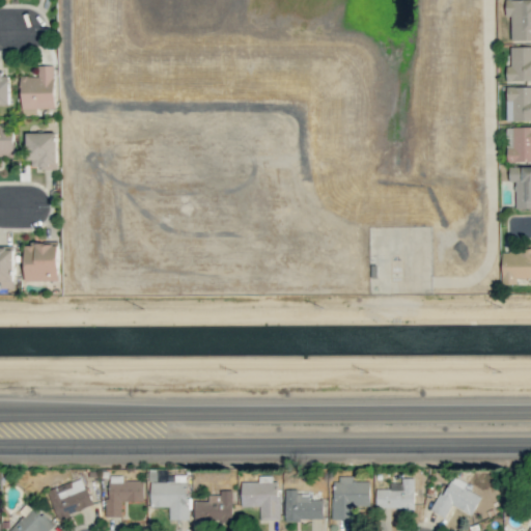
[(512,16),(511,40),(530,39),(530,0),(505,0),(505,16),(512,16)]
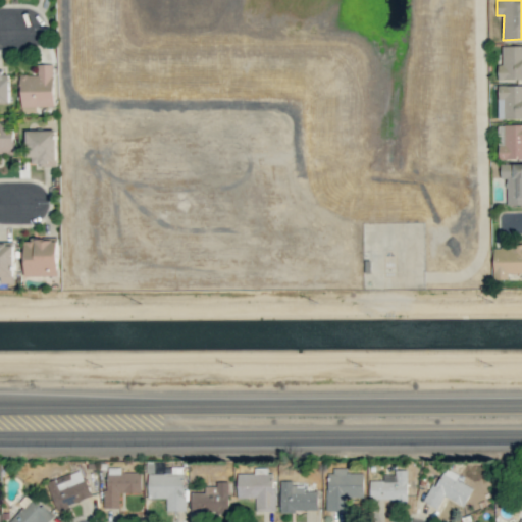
[(521,45),(503,46),(503,64),(498,65),(498,80),(521,79),(521,45)]
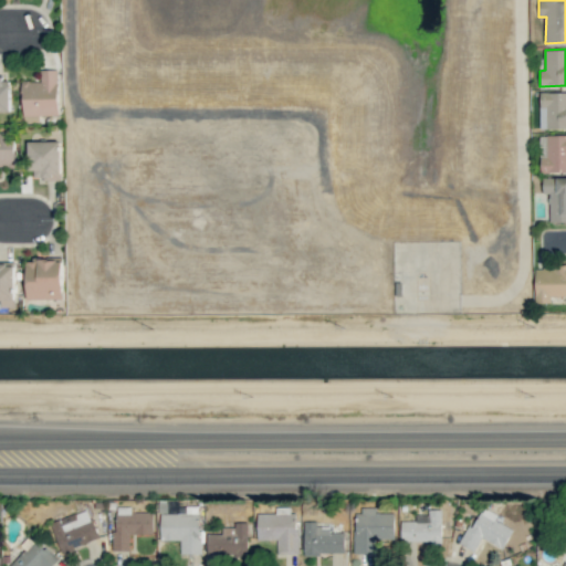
[(59,70),(41,70),(42,81),(23,81),(23,116),(60,115),(59,70)]
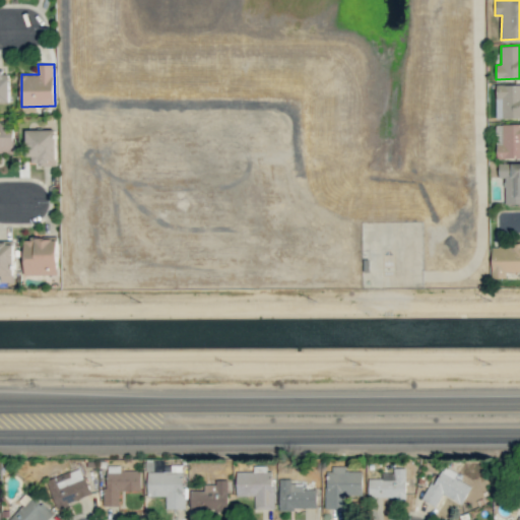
[(0,103),(10,103),(10,72),(0,72),(0,103)]
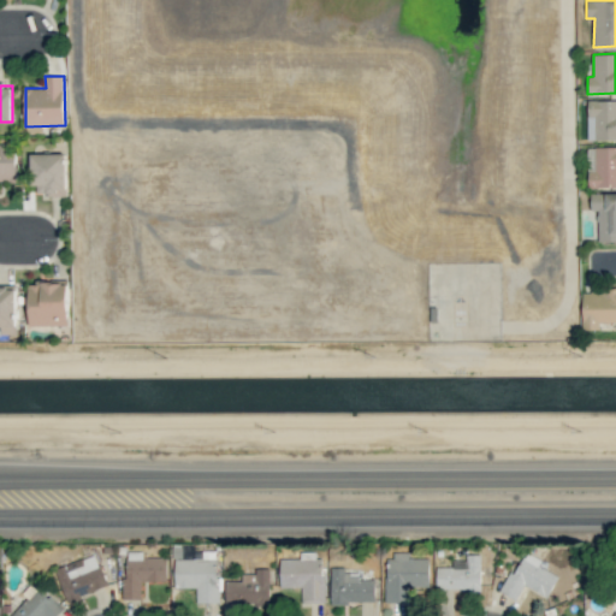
[(615,100),(588,101),(588,117),(596,117),(596,141),(615,140),(615,100)]
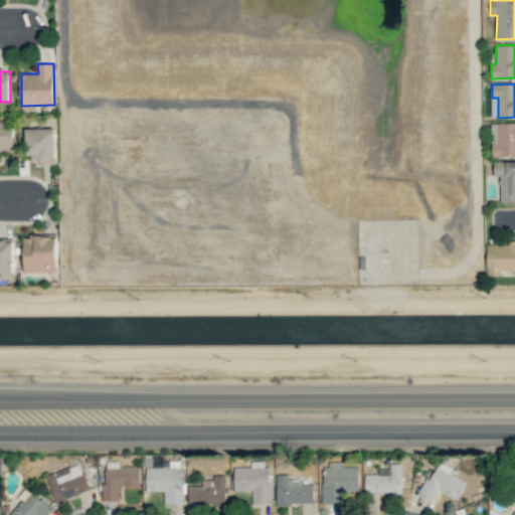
[(0,141),(0,152),(15,151),(14,122),(0,122),(0,141)]
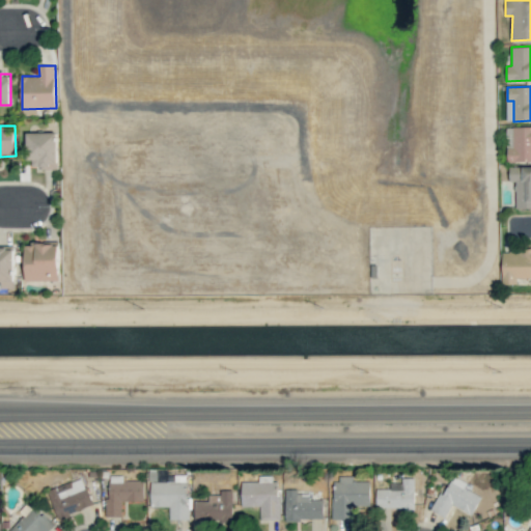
[(507,162),(530,161),(530,126),(507,127),(507,162)]
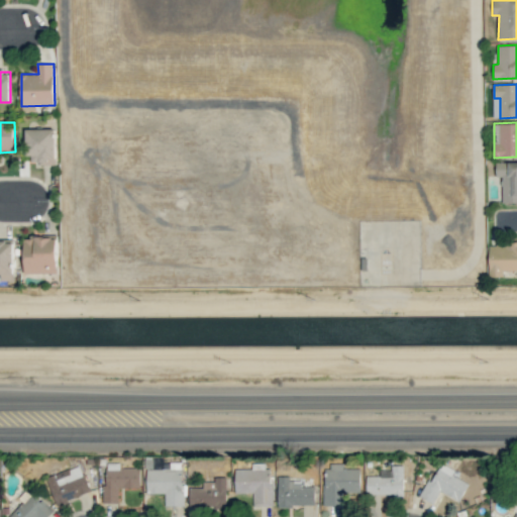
[(56,128),(26,129),(26,156),(33,156),(33,166),(57,165),(56,128)]
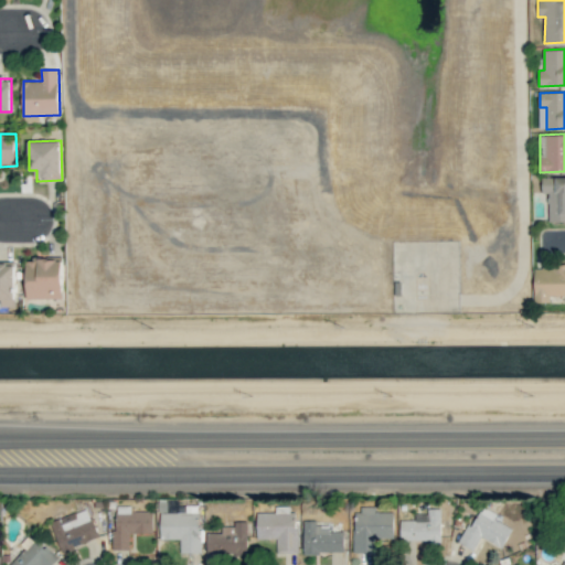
[(564,177),(542,178),(542,193),(548,193),(550,222),(564,221),(564,177)]
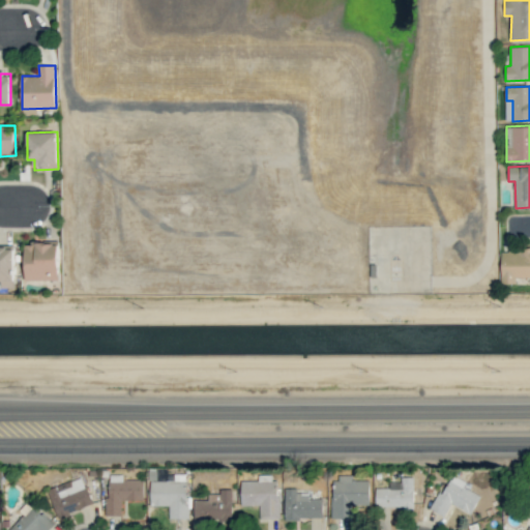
[(59,280),(59,242),(25,243),(26,281),(59,280)]
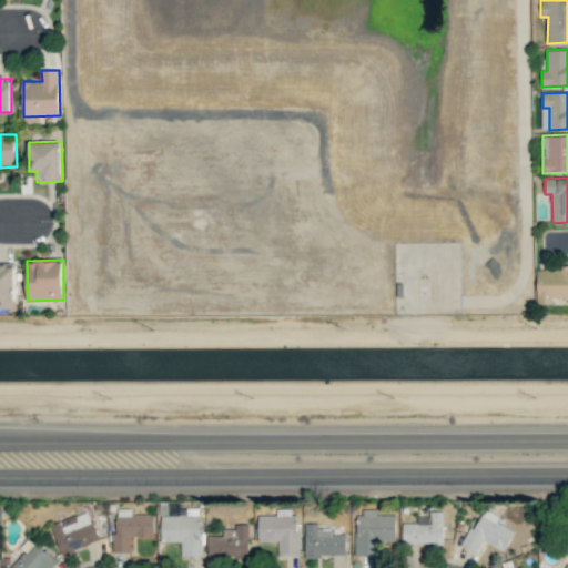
[(0,263),(0,274),(1,308),(16,308),(14,263),(0,263)]
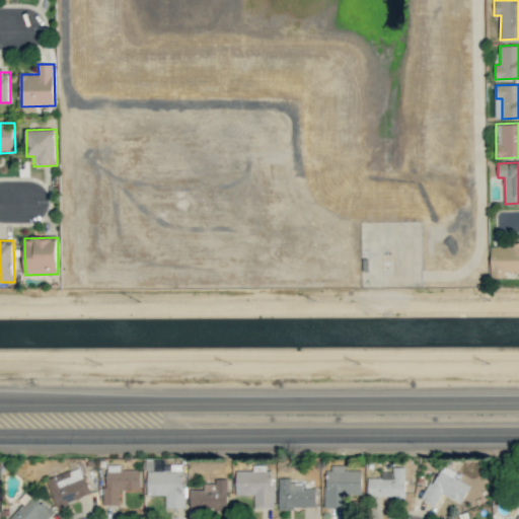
[(518,243),(491,244),(492,278),(505,278),(505,272),(518,272),(518,243)]
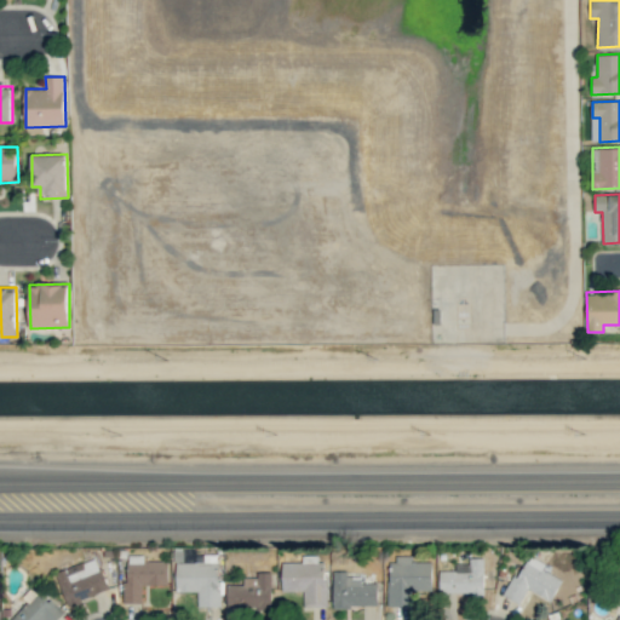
[(545,563),(527,554),(505,596),(520,604),(528,589),(551,601),(562,580),(543,569),(545,563)]
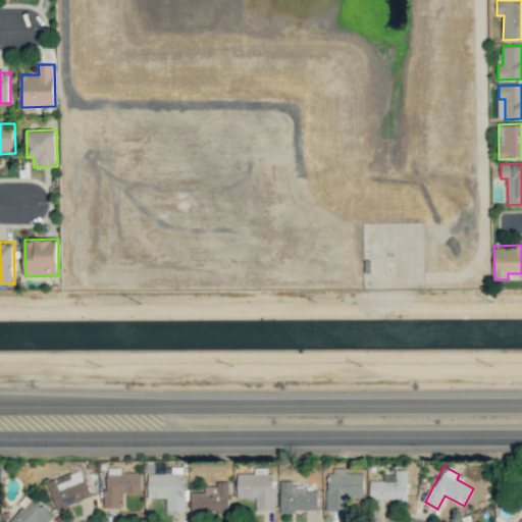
[(120,508),(119,492),(142,492),(141,472),(121,472),(121,467),(105,468),(106,508),(120,508)]
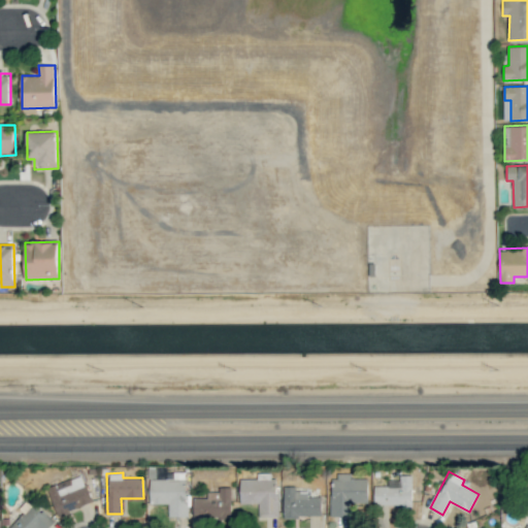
[(277,516),(276,472),(257,473),(258,479),(239,479),(240,503),(258,503),(259,517),(277,516)]
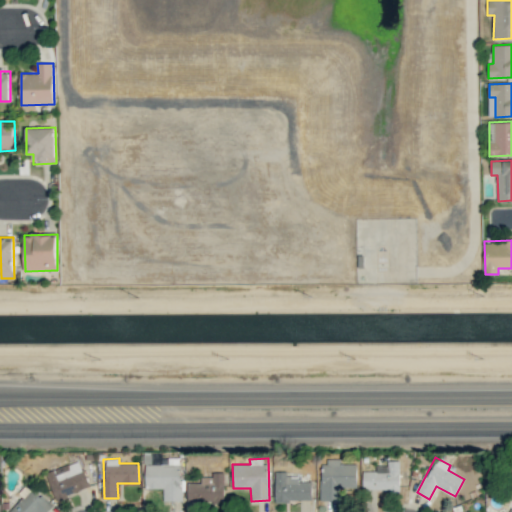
[(90,487),(80,460),(46,473),(56,500),(90,487)]
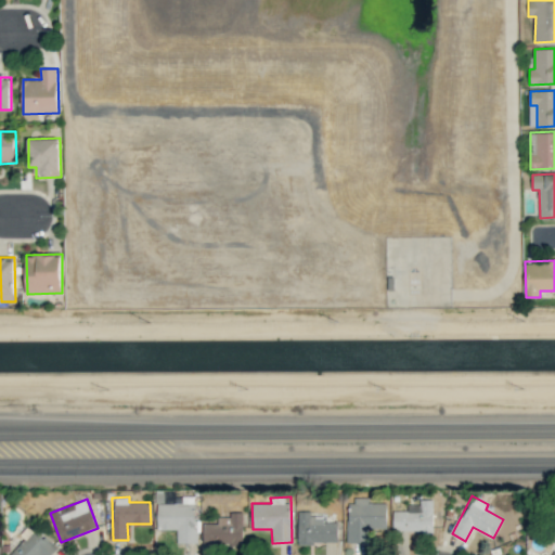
[(347,543),(368,544),(368,528),(387,529),(387,503),(369,503),(369,500),(348,499),(347,543)]
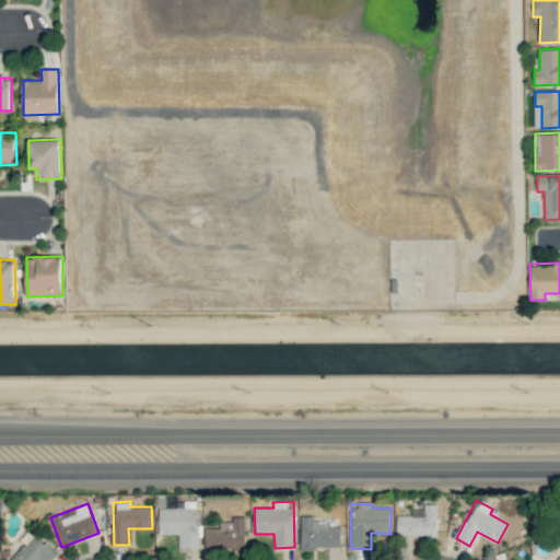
[(436,503),(423,504),(424,510),(411,510),(411,515),(396,515),(397,536),(438,536),(436,503)]
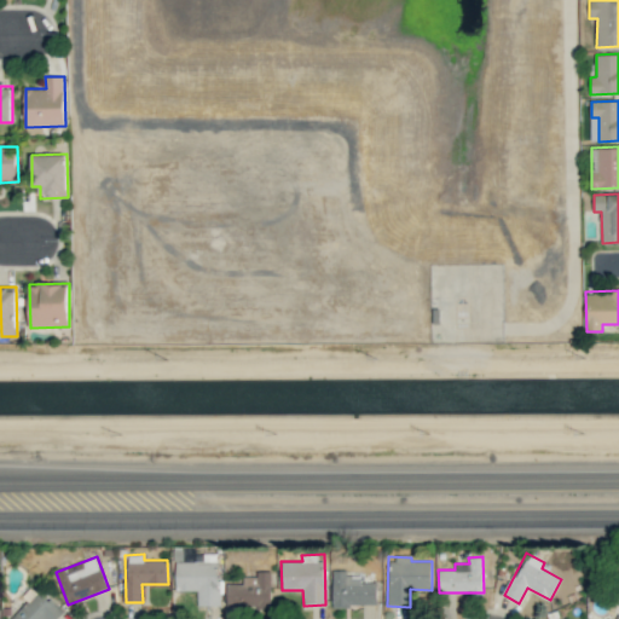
[(197,606),(219,606),(220,559),(177,557),(175,590),(197,590),(197,606)]
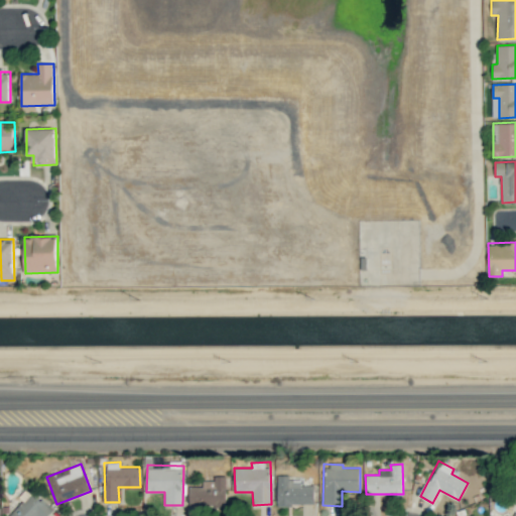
[(289,475),(277,476),(277,505),(314,505),(314,485),(300,485),(300,481),(289,481),(289,475)]
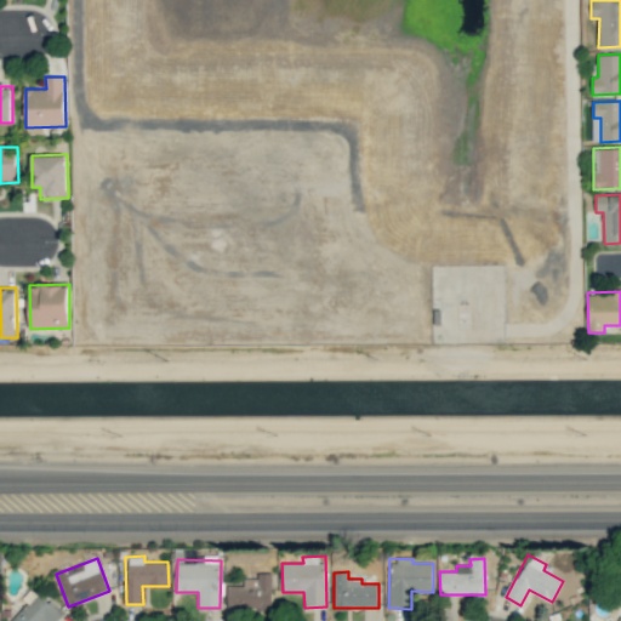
[(273,609),(272,573),(257,573),(257,579),(244,579),(244,586),(228,586),(228,610),(273,609)]
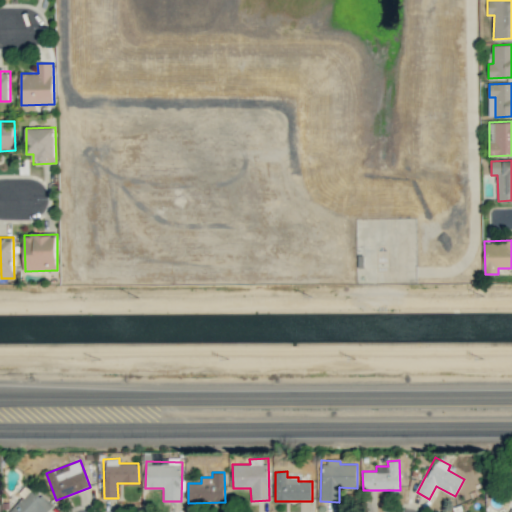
[(9,511),(47,511),(52,507),(32,488),(9,511)]
